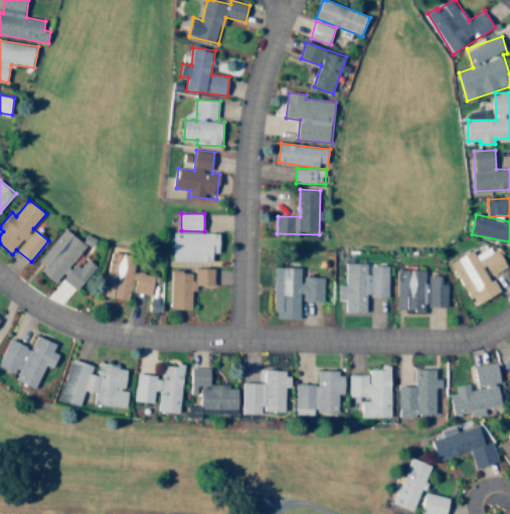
[(59,282),(86,243),(64,228),(38,267),(59,282)]
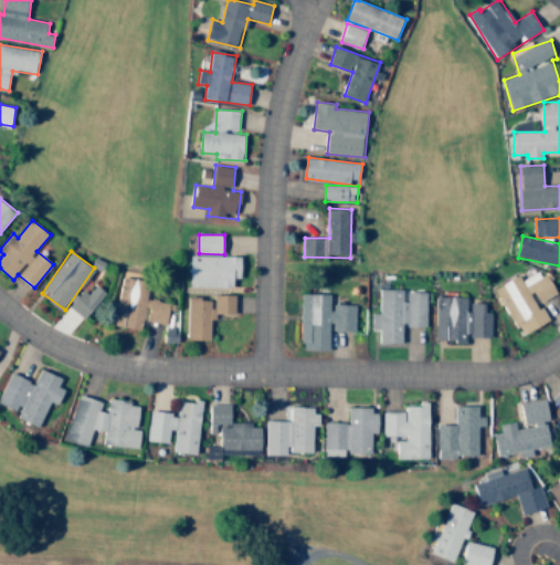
[(234,288),(235,279),(242,279),(243,257),(192,255),(191,286),(234,288)]
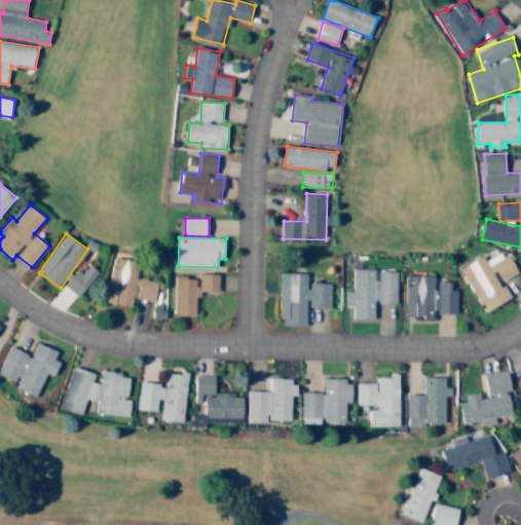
[(512,299),(504,282),(520,273),(509,251),(487,262),(485,257),(462,267),(485,312),(512,299)]
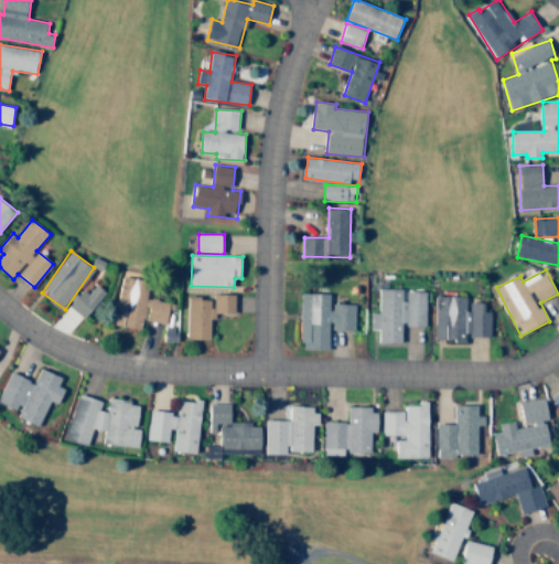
[(115,326),(143,330),(144,321),(170,325),(173,302),(148,299),(150,282),(122,277),(115,326)]
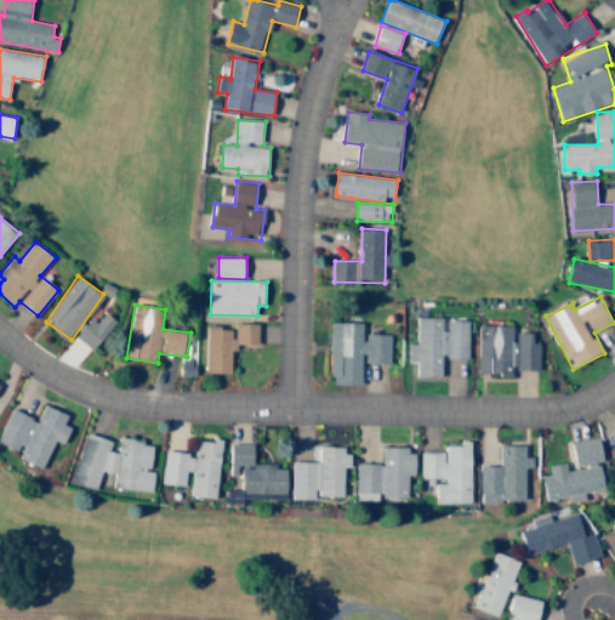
[(77,336),(94,351),(118,322),(107,313),(98,324),(92,319),(77,336)]
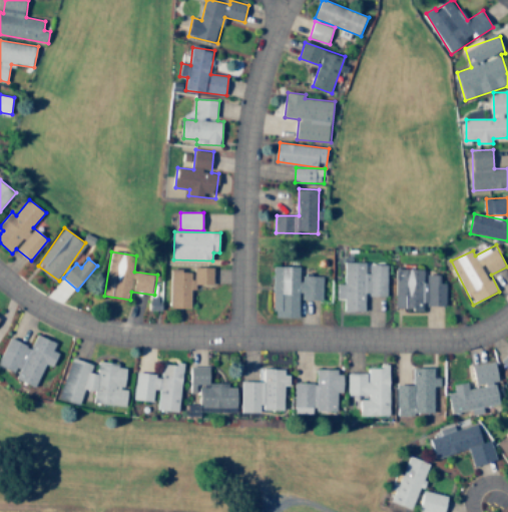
[(389,265),(369,265),(369,263),(346,263),(346,285),(339,284),(339,299),(345,300),(345,312),(367,312),(367,296),(389,297),(389,265)]
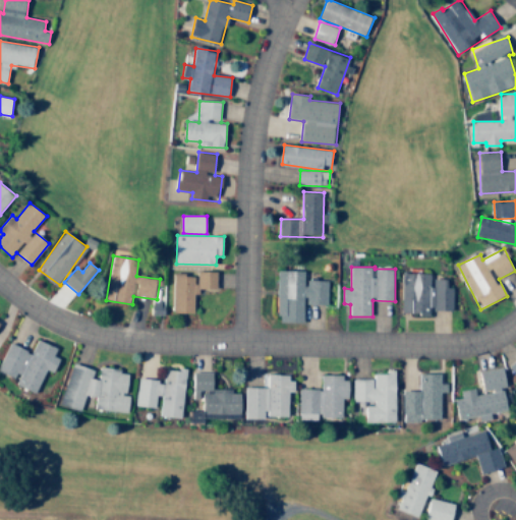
[(330,281),(306,280),(306,271),(280,271),(279,323),(305,323),(306,304),(329,305),(330,281)]
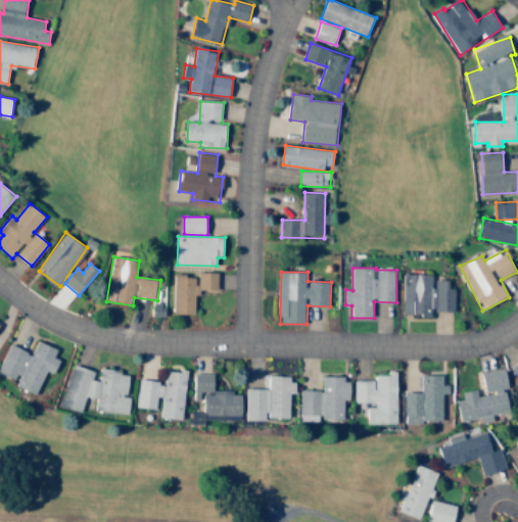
[(175,314),(197,315),(197,290),(220,290),(220,273),(199,273),(198,276),(176,276),(175,314)]
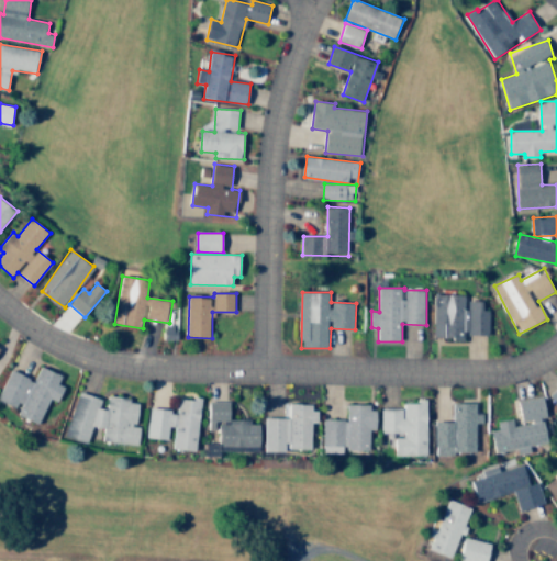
[(436,339),(466,339),(465,294),(435,295),(436,339)]
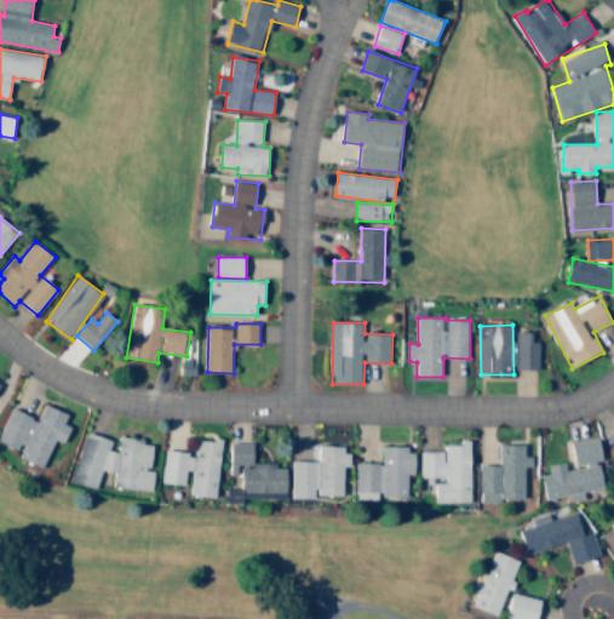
[(517,370),(541,371),(541,343),(534,343),(534,332),(518,332),(517,370)]
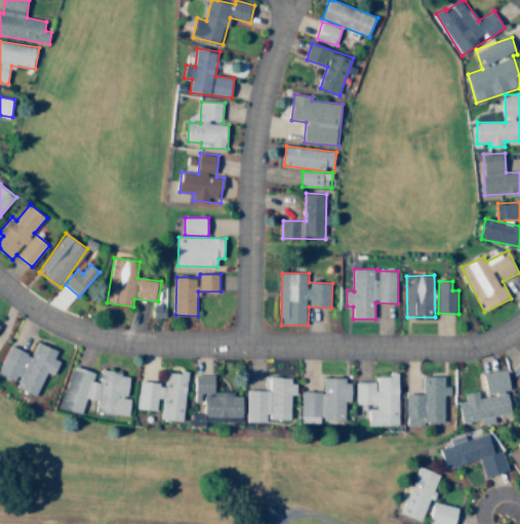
[(11,347),(0,373),(20,381),(16,388),(38,397),(48,373),(55,376),(62,361),(55,359),(60,351),(40,343),(34,356),(11,347)]
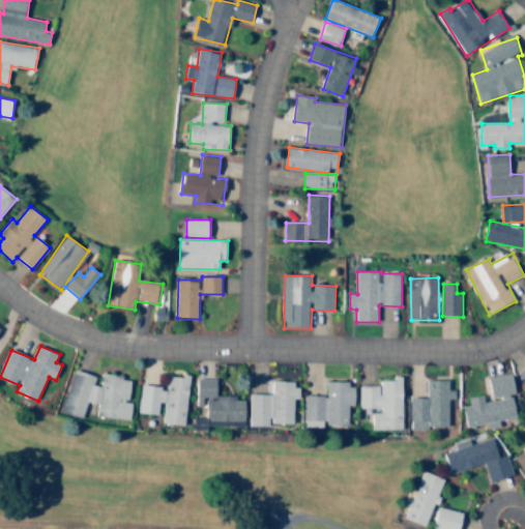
[(63,413),(84,418),(88,402),(99,405),(97,414),(129,422),(135,404),(128,403),(134,380),(105,373),(101,386),(95,385),(97,376),(75,370),(63,413)]
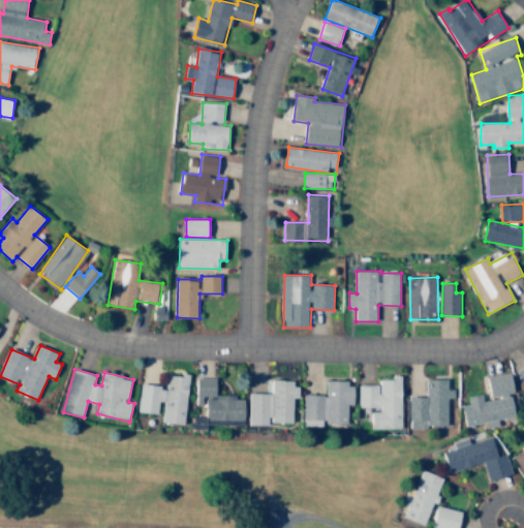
[(186,425),(190,376),(170,374),(168,387),(143,384),(140,412),(162,414),(162,423),(186,425)]
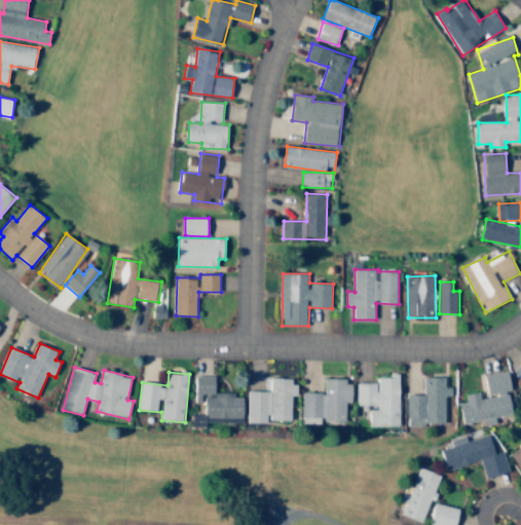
[(514,415),(511,391),(514,391),(511,372),(486,375),(490,397),(481,398),(480,392),(467,395),(468,403),(460,404),(463,423),(514,415)]
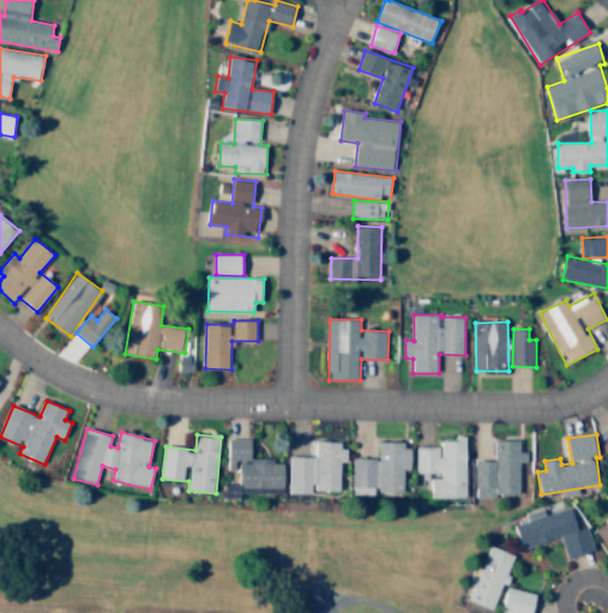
[(468,498),(468,437),(457,437),(457,440),(441,442),(441,446),(417,448),(417,475),(432,475),(432,498),(468,498)]
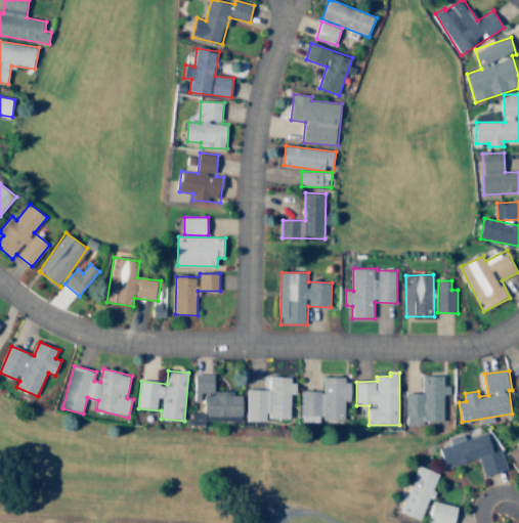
[(244,418),(244,396),(235,396),(235,392),(215,392),(216,376),(197,375),(196,401),(205,401),(204,417),(244,418)]
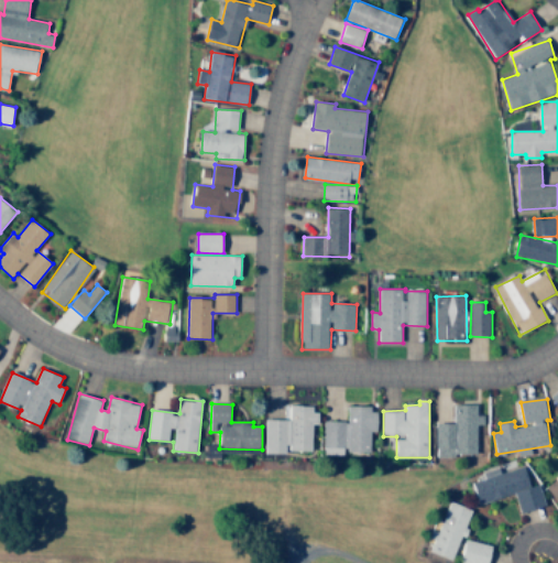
[(437,423),(437,455),(479,456),(479,425),(485,425),(485,415),(478,415),(479,405),(455,404),(455,423),(437,423)]
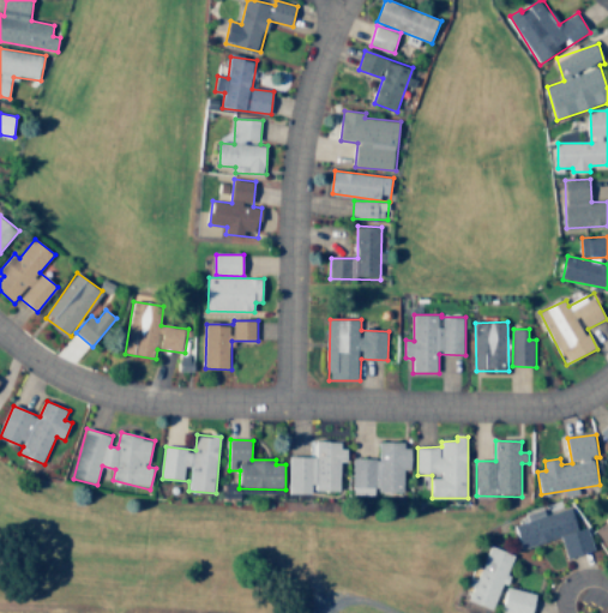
[(292,457),(290,494),(313,494),(313,491),(342,492),(342,463),(347,463),(347,443),(317,442),(317,458),(292,457)]
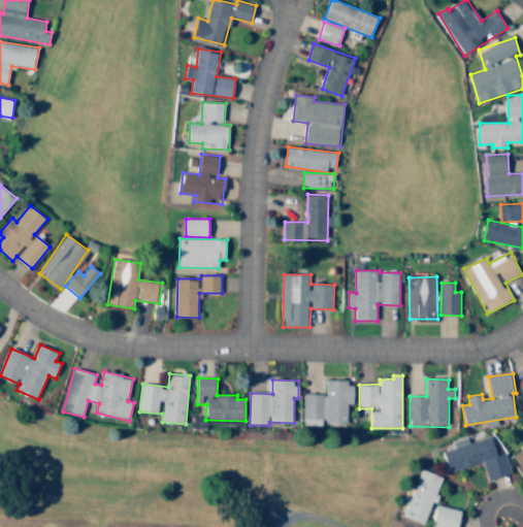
[(304,426),(323,426),(323,423),(349,423),(349,404),(354,404),(355,382),(328,382),(328,395),(305,394),(304,426)]
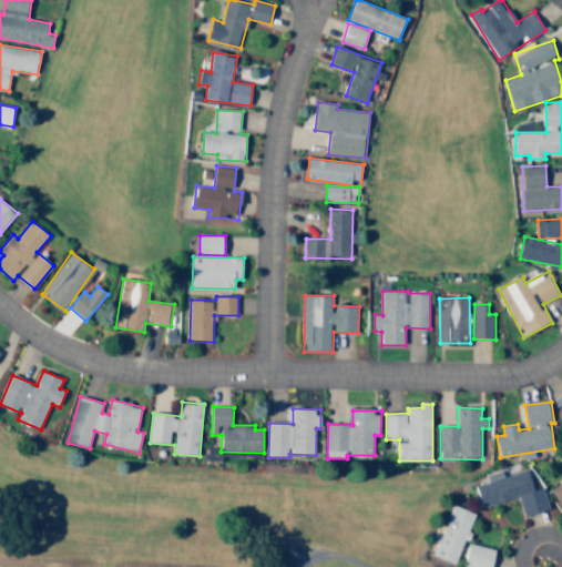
[(521,497),(527,517),(550,510),(544,488),(535,490),(530,469),(506,476),(504,472),(489,476),(490,484),(478,487),(484,507),(521,497)]
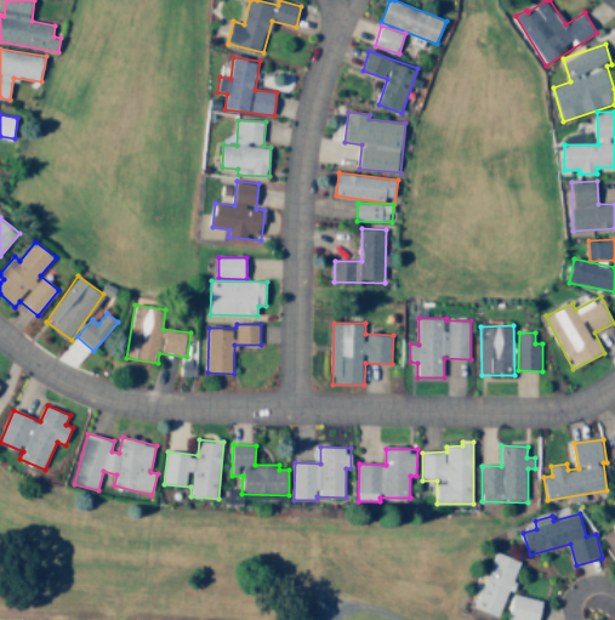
[(476,608),(501,616),(522,561),(499,552),(484,591),(483,590),(476,608)]
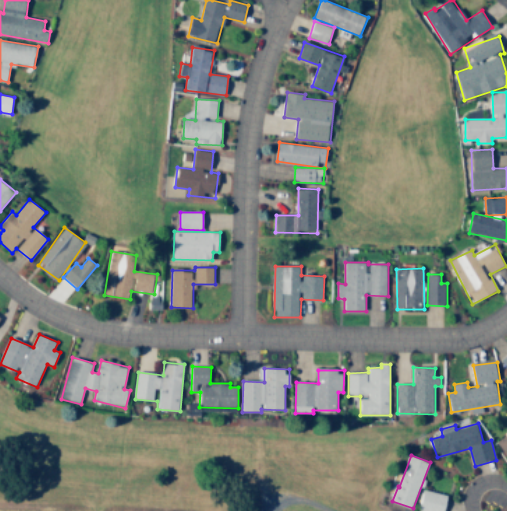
[(445,510),(449,495),(425,490),(420,510),(445,510)]
